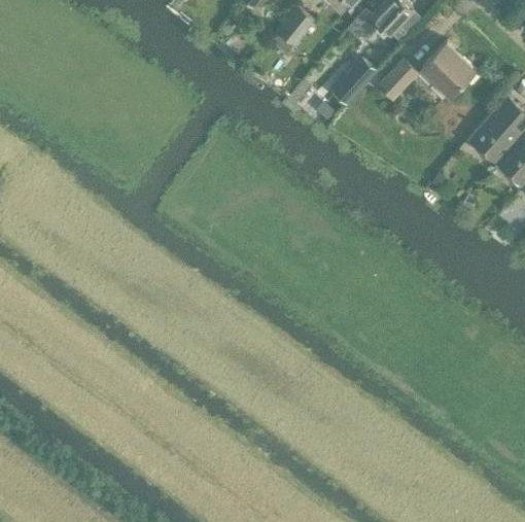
[(240,0),(239,2),(251,11),(260,0),(240,0)]
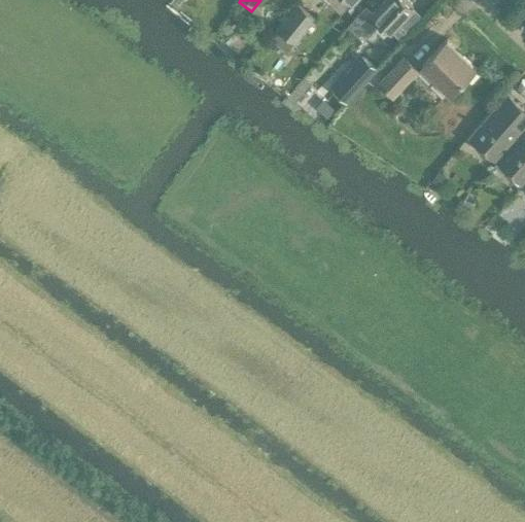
[(319,0),(326,6),(328,4),(341,14),(353,0),(319,0)]
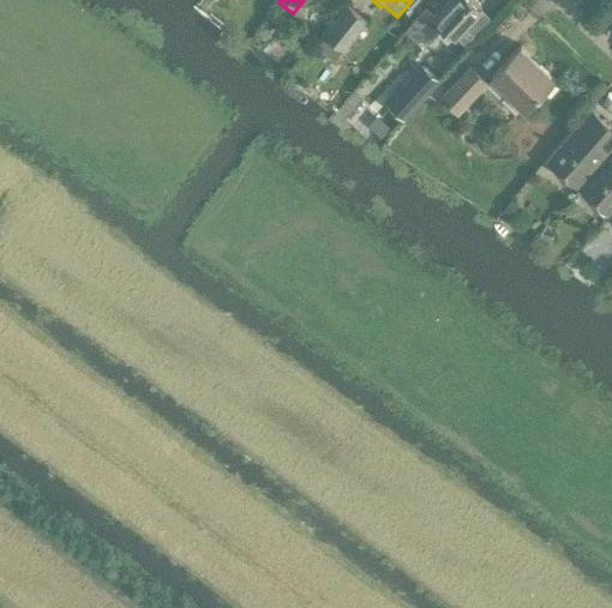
[(453,42),(480,14),(478,12),(478,8),(472,2),(468,2),(465,0),(451,0),(432,20),(424,12),(403,35),(421,53),(442,31),(453,42)]
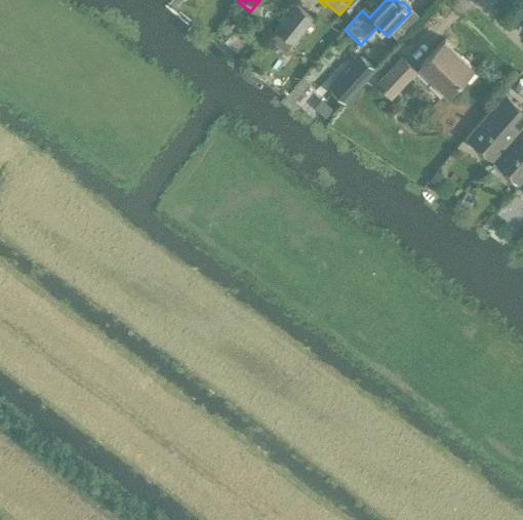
[(313,23),(294,8),(267,42),(283,56),(291,47),(292,48),(313,23)]
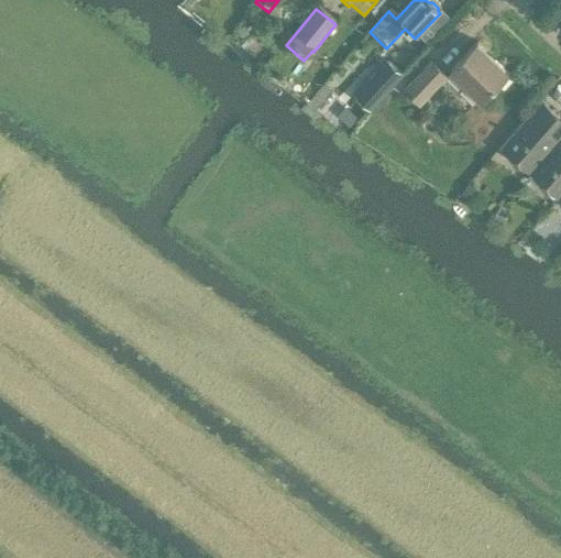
[(476,47),(449,75),(480,104),(506,76),(476,47)]
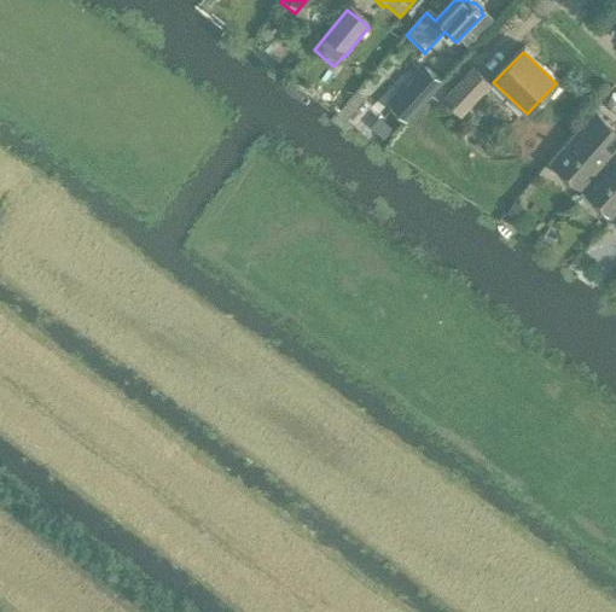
[(390,111),(405,124),(439,86),(424,73),(390,111)]
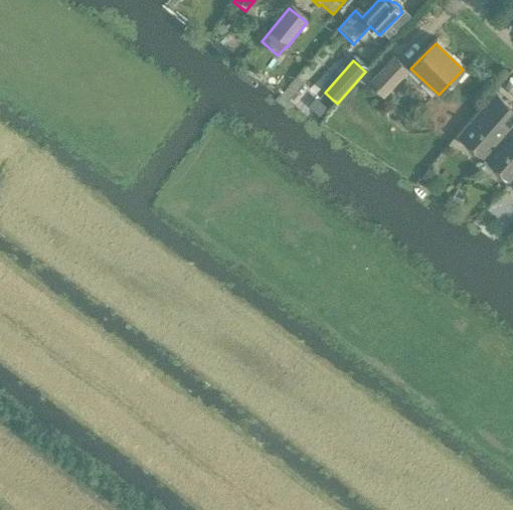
[(368,87),(382,99),(405,73),(392,60),(368,87)]
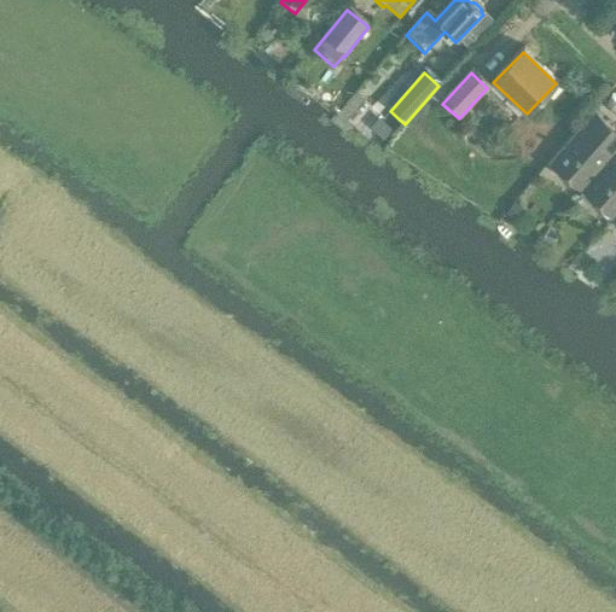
[(592,115),(548,165),(580,193),(610,159),(610,158),(598,149),(612,133),(592,115)]
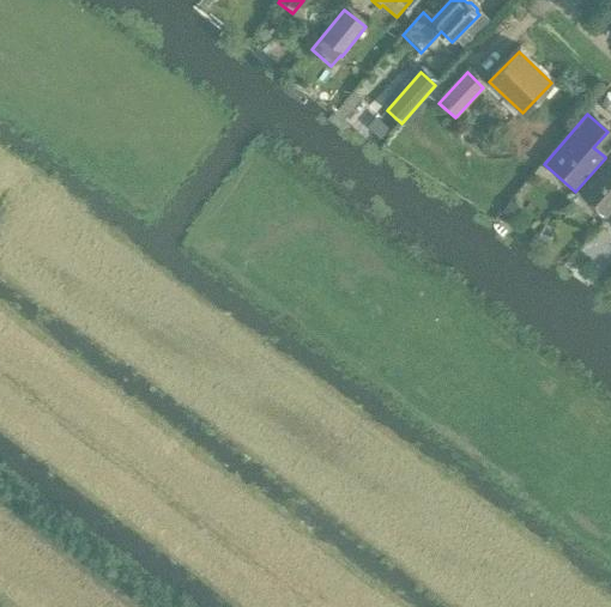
[(605,158),(575,192),(608,219),(610,214),(610,150),(605,157),(605,158)]
